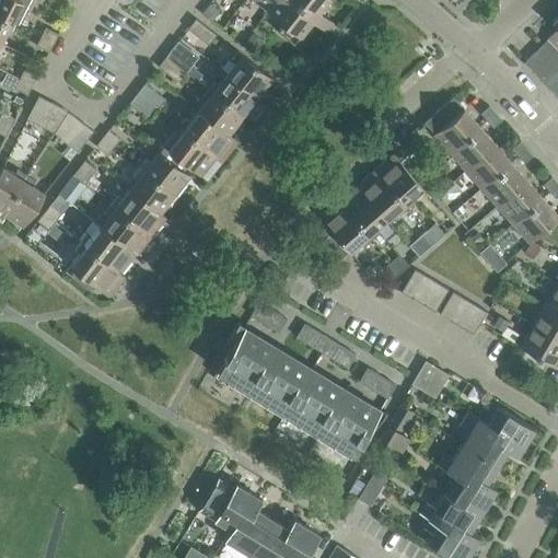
[(0,0),(0,16),(15,25),(19,26),(32,0),(0,0)]
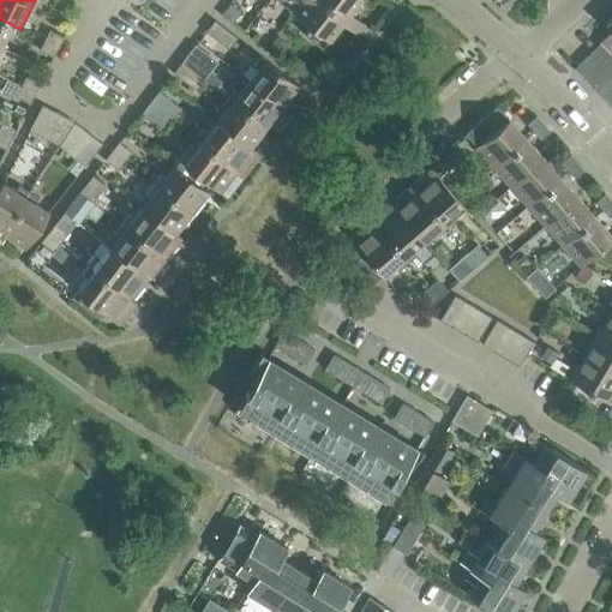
[(276,0),(294,13),(304,0),(276,0)]
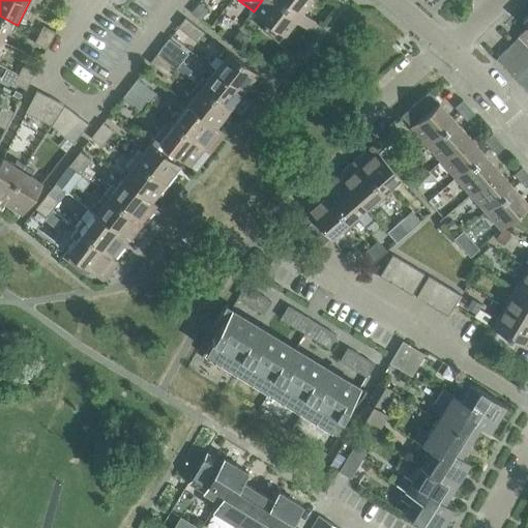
[(269,23),(276,29),(285,35),(295,21),(292,19),(296,15),(276,0),(262,0),(254,11),(269,23)]
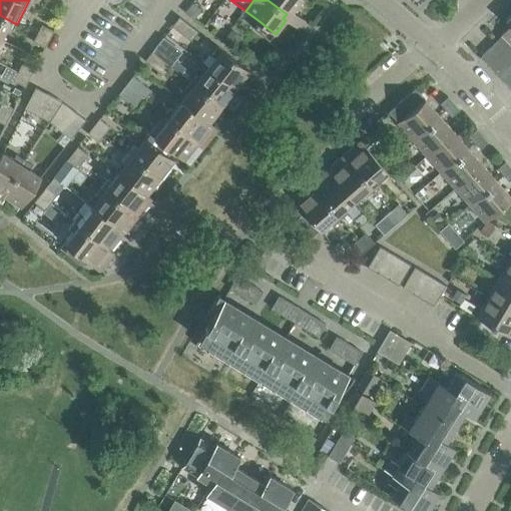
[(268,0),(287,14),(290,9),(293,12),(302,0),(268,0)]
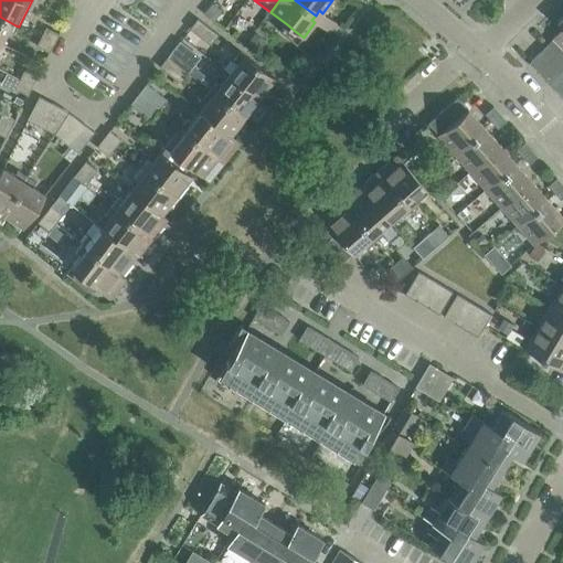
[(223,12),(214,4),(204,16),(214,23),(223,12)]
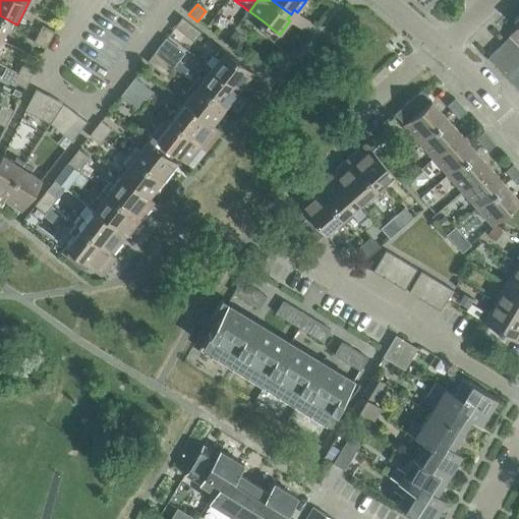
[(10,32),(14,23),(0,15),(0,39),(5,30),(10,32)]
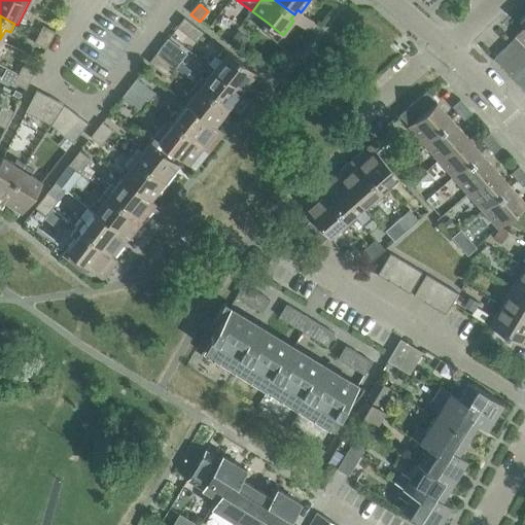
[(197,43),(204,34),(184,19),(177,29),(197,43)]
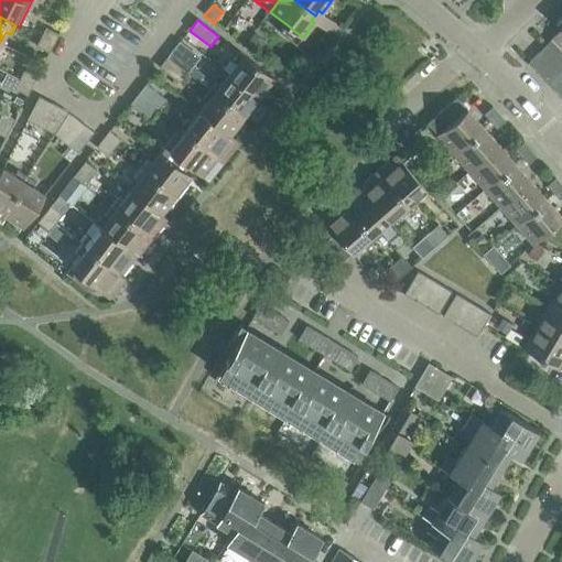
[(280,33),(289,39),(294,31),(287,24),(280,33)]
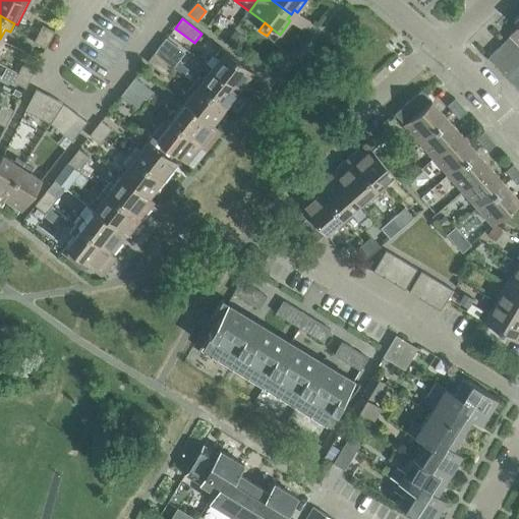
[(39,36),(51,42),(55,33),(43,26),(39,36)]
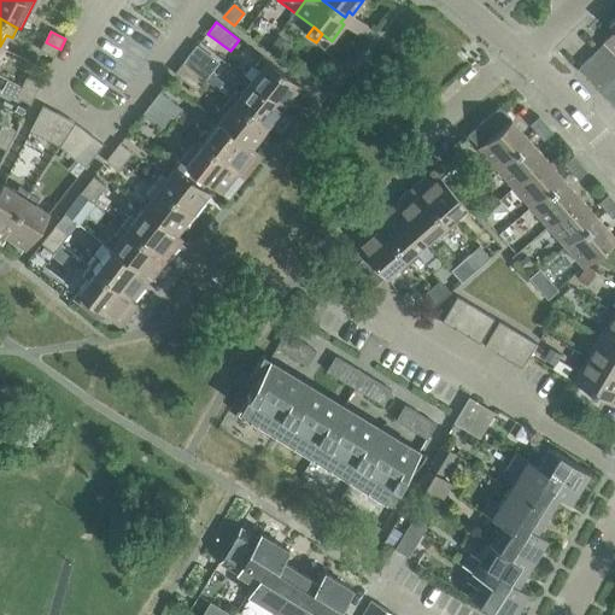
[(316,42),(324,50),(332,41),(322,34),(316,42)]
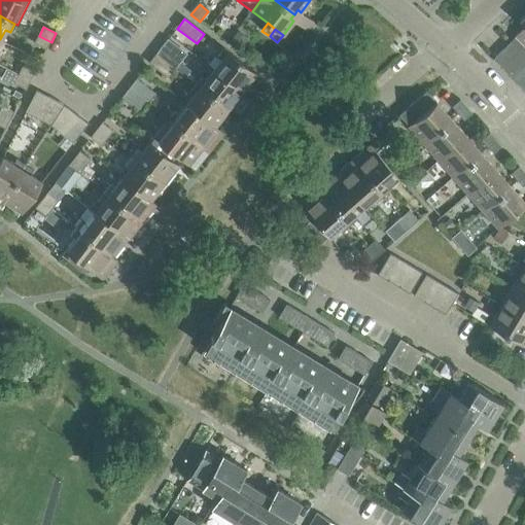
[(233,41),(241,47),(248,39),(240,33),(233,41)]
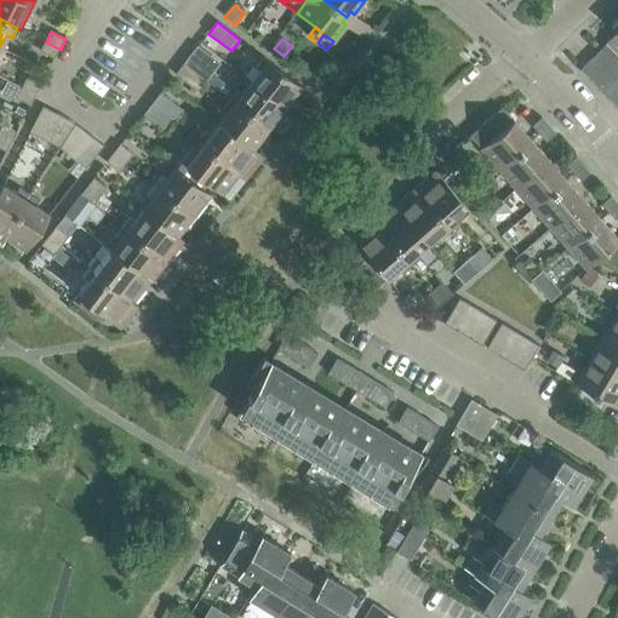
[(61,50),(46,43),(40,52),(55,59),(61,50)]
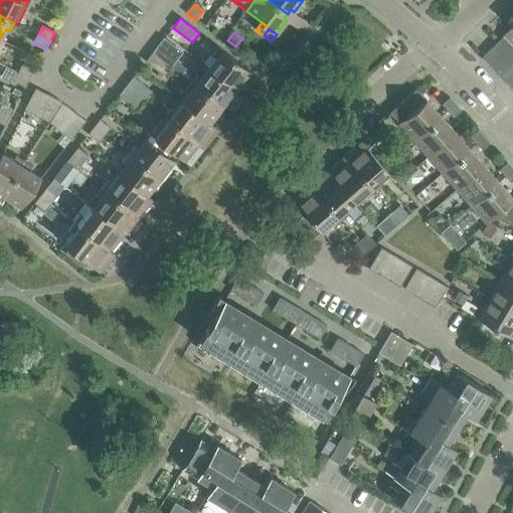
[(512,43),(505,35),(493,46),(510,64),(512,66),(512,43)]
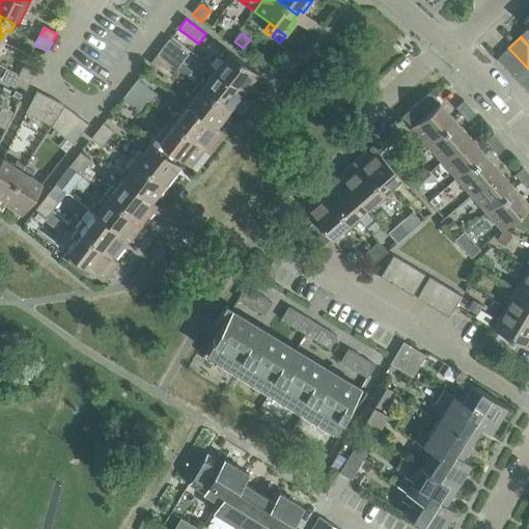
[(169,40),(158,55),(177,71),(189,56),(169,40)]
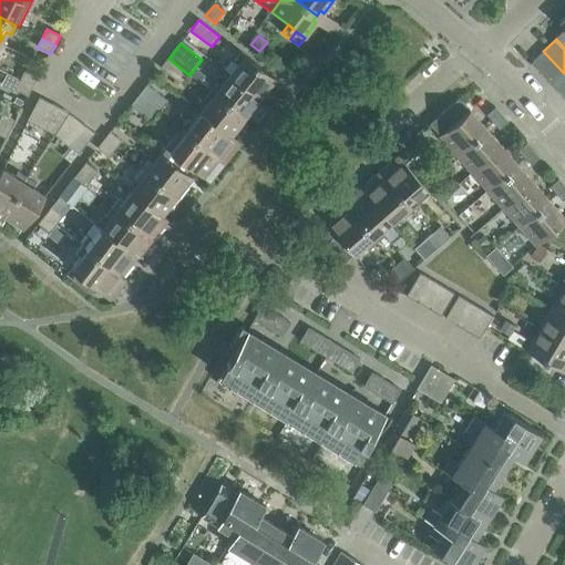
[(551,82),(562,71),(543,51),(532,63),(551,82)]
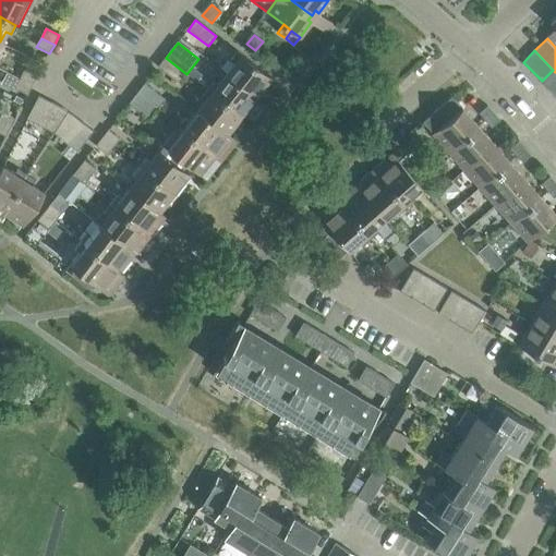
[(234,65),(227,75),(257,99),(273,80),(238,52),(230,61),(234,65)]
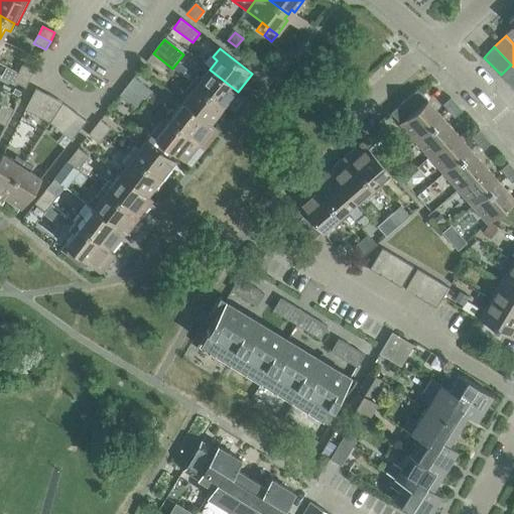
[(153,53),(146,62),(165,78),(172,69),(153,53)]
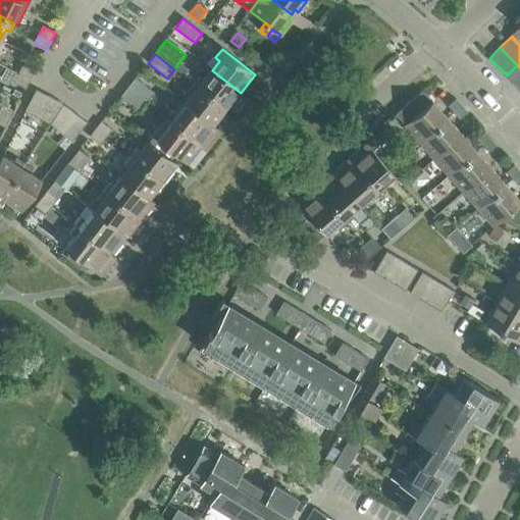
[(519,67),(517,65),(507,75),(519,89),(519,67)]
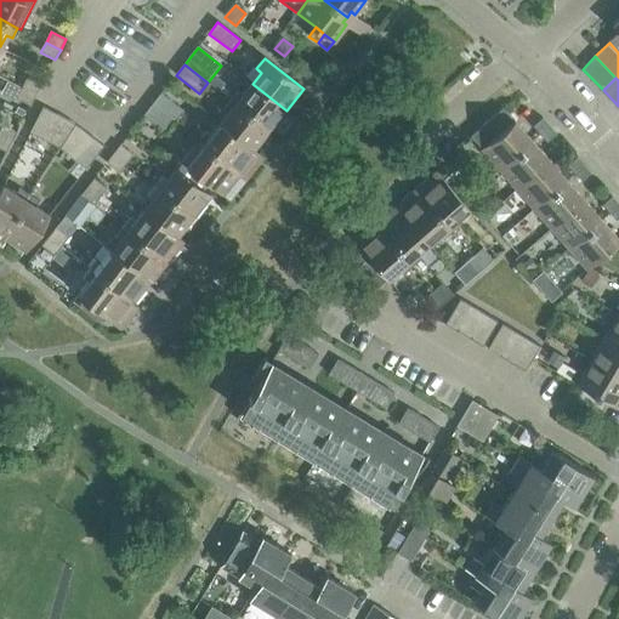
[(37,96),(41,86),(27,79),(22,89),(37,96)]
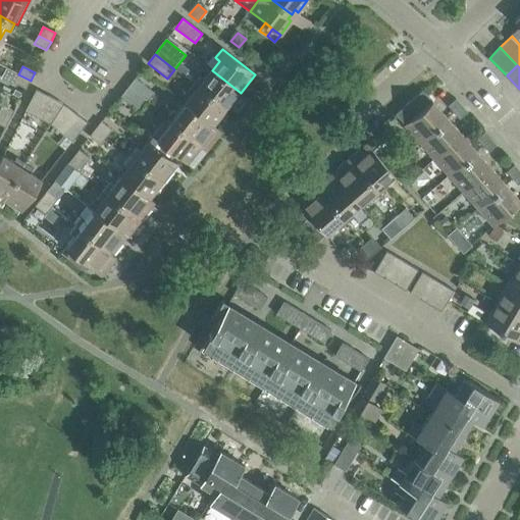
[(195,85),(227,110),(241,93),(212,70),(205,81),(200,76),(195,85)]
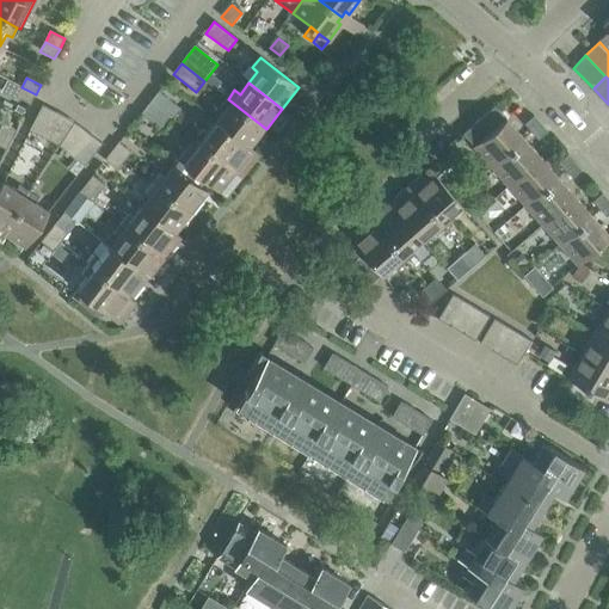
[(16,98),(30,105),(36,94),(22,87),(16,98)]
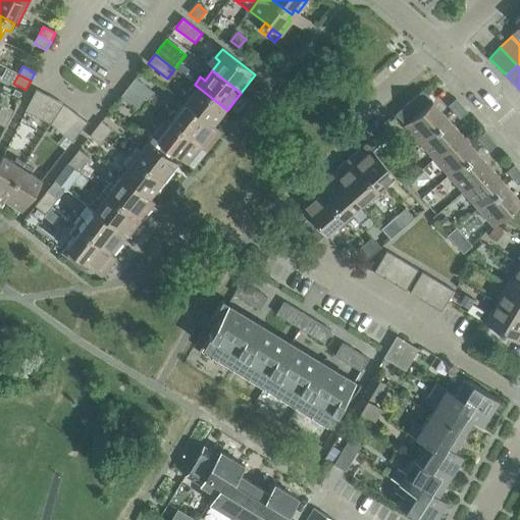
[(155,94),(136,80),(127,89),(147,104),(155,94)]
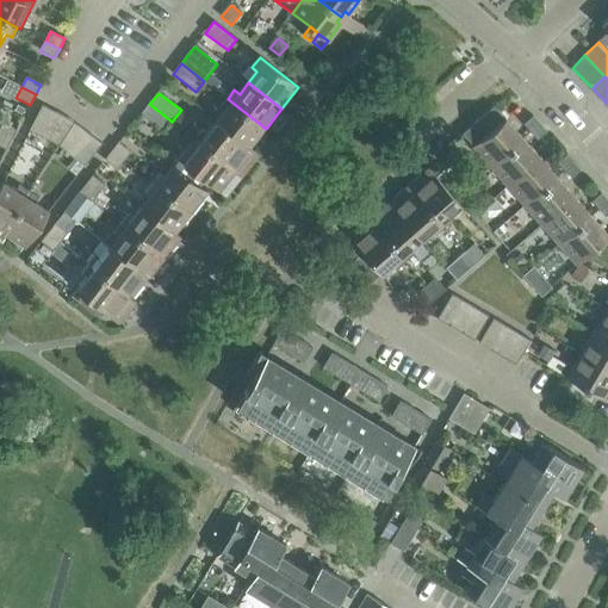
[(225,112),(216,123),(250,149),(250,148),(266,129),(228,99),(221,107),(225,112)]
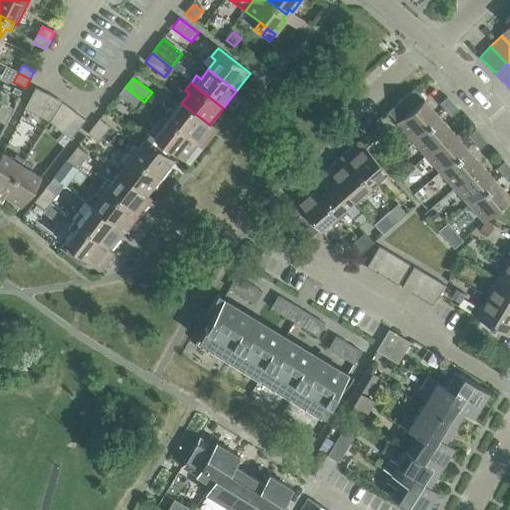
[(137,111),(144,102),(125,87),(118,96),(137,111)]
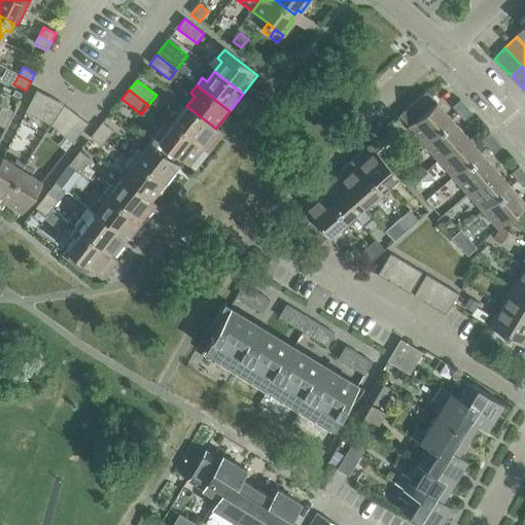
[(13,97),(20,100),(23,96),(15,92),(13,97)]
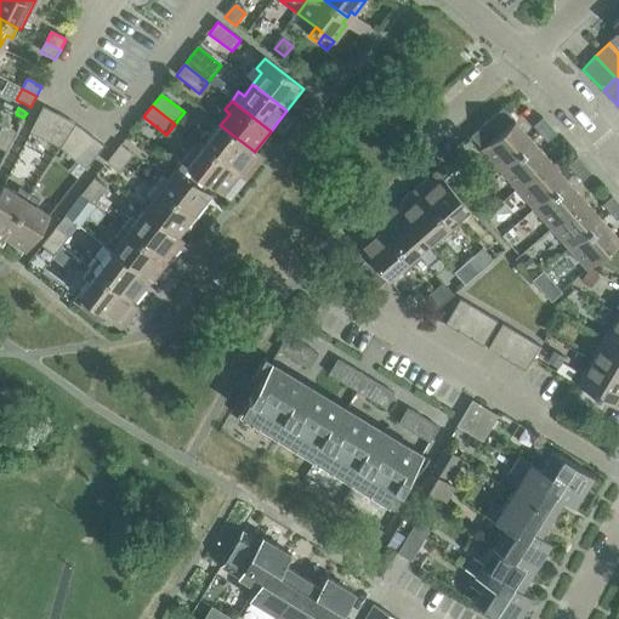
[(43,141),(56,115),(44,108),(30,134),(43,141)]
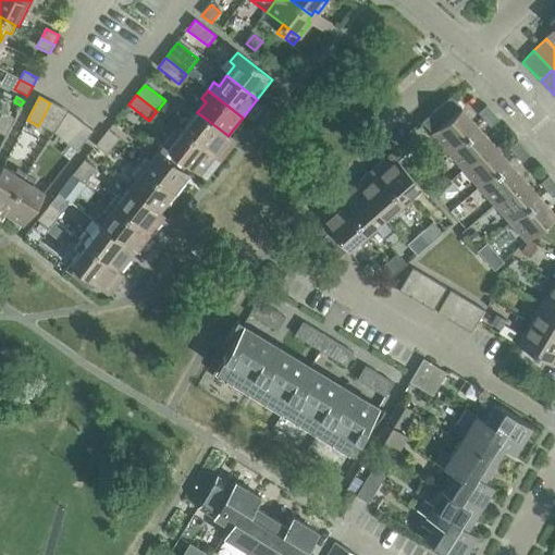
[(451,98),(422,123),(432,134),(432,135),(448,153),(478,127),(461,109),(451,98)]
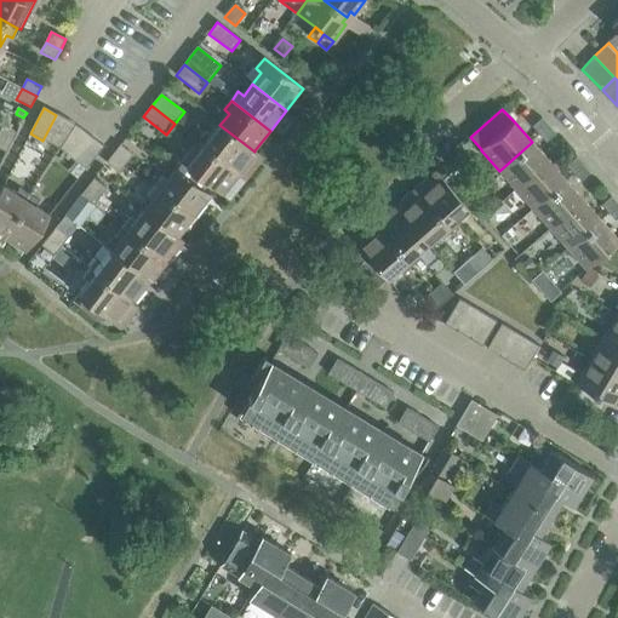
[(56,115),(43,141),(59,149),(75,125),(56,115)]
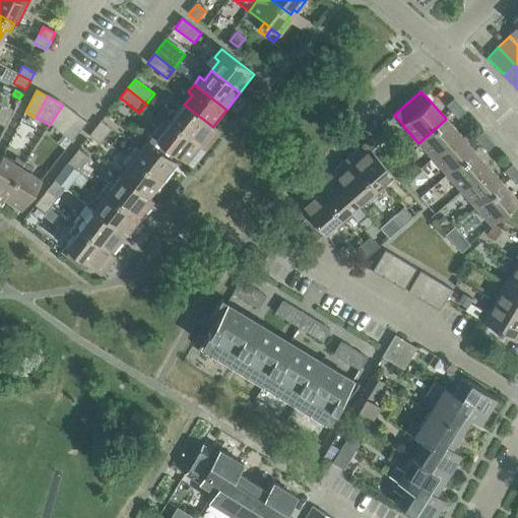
[(447,107),(453,113),(460,106),(455,100),(447,107)]
